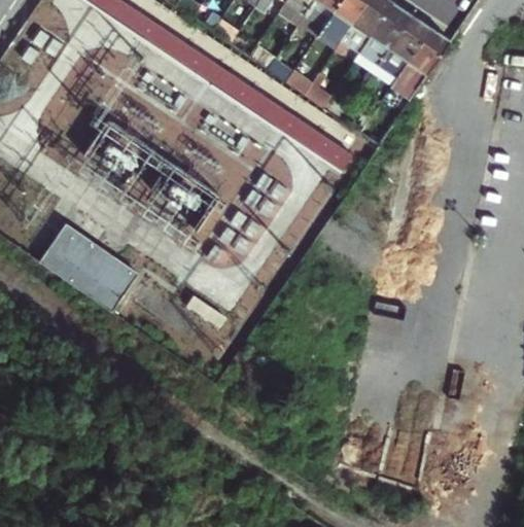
[(286,0),(286,2),(304,14),(314,0),(286,0)]
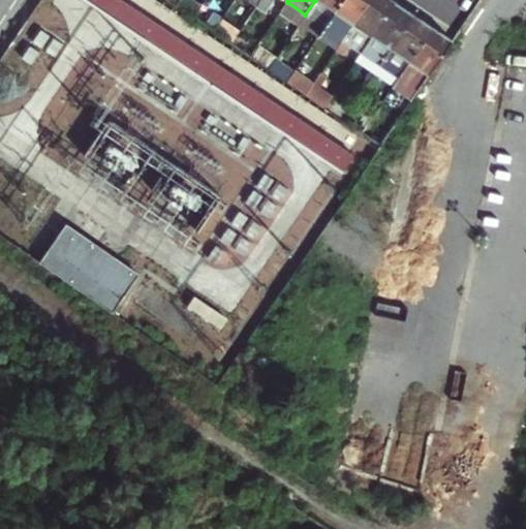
[(315,0),(305,14),(323,27),(342,0),(315,0)]
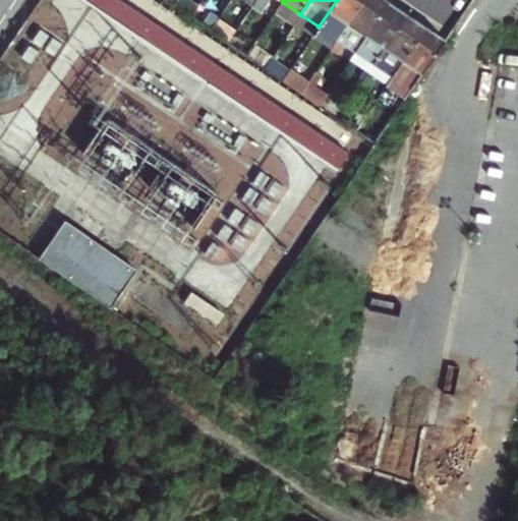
[(337,0),(319,26),(337,40),(363,0),(337,0)]
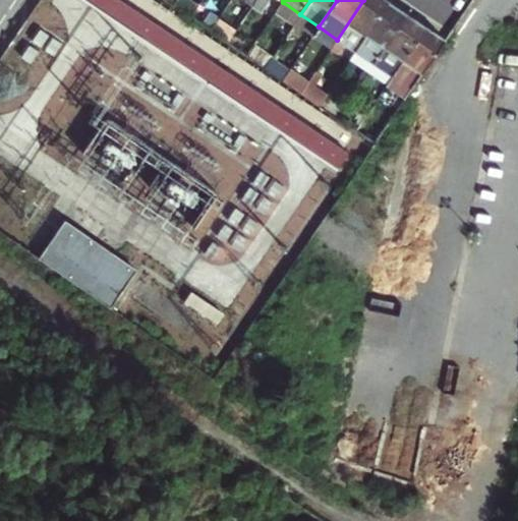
[(385,0),(363,0),(337,40),(355,52),(390,3),(385,0)]
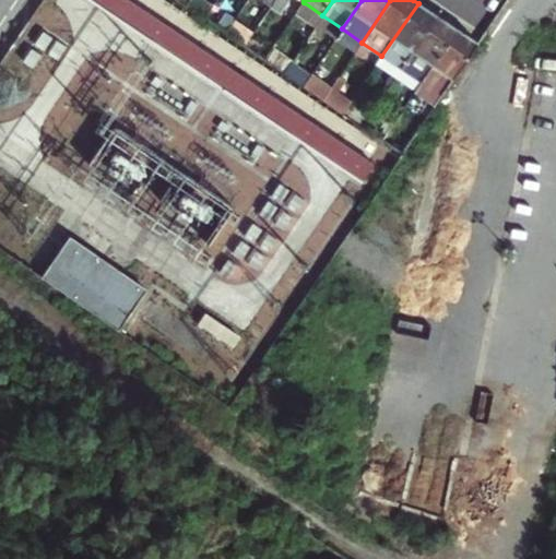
[(322,15),(304,2),(298,10),(317,23),(322,15)]
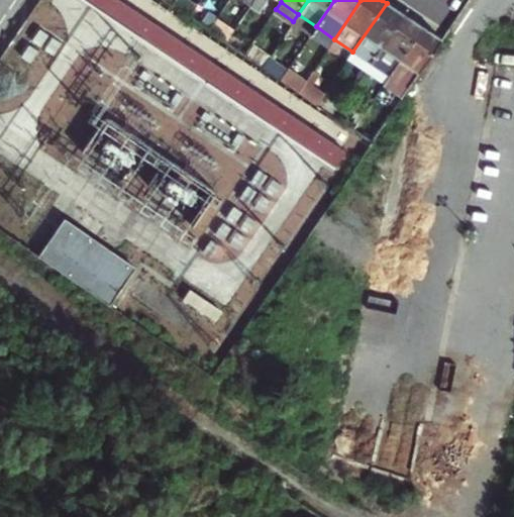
[(387,3),(352,52),(371,64),(405,15),(387,3)]
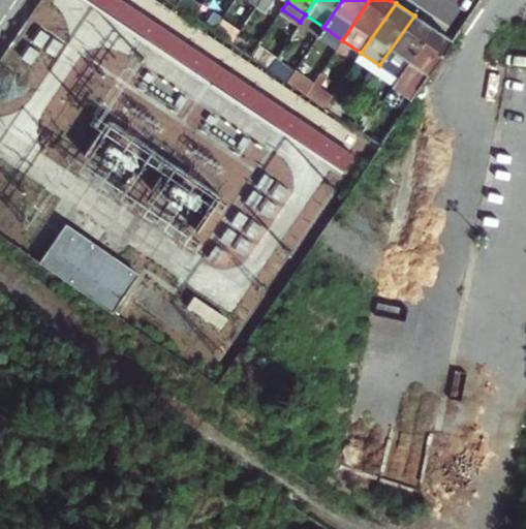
[(213,10),(204,4),(193,18),(213,31),(219,22),(225,12),(216,6),(213,10)]
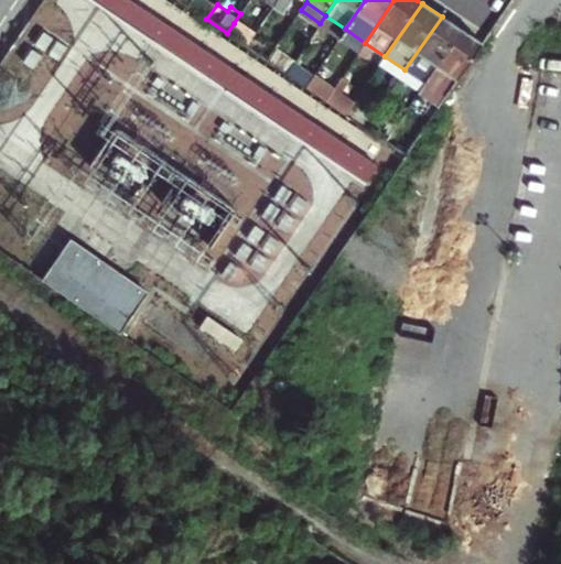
[(442,17),(405,69),(424,84),(461,30),(442,17)]
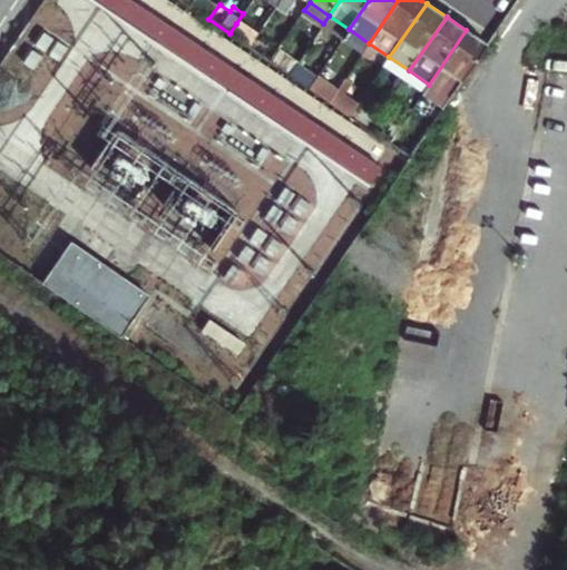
[(236,23),(230,33),(248,47),(255,37),(236,23)]
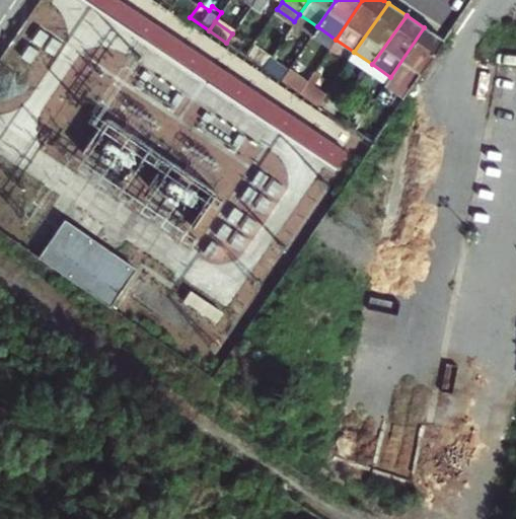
[(317,26),(312,34),(330,47),(336,40),(317,26)]
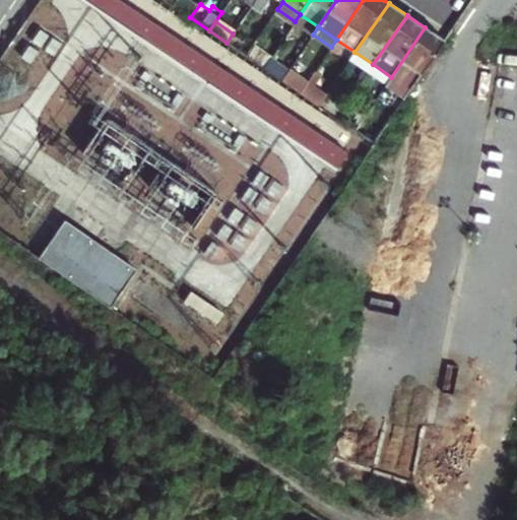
[(425,27),(391,77),(411,90),(445,42),(425,27)]
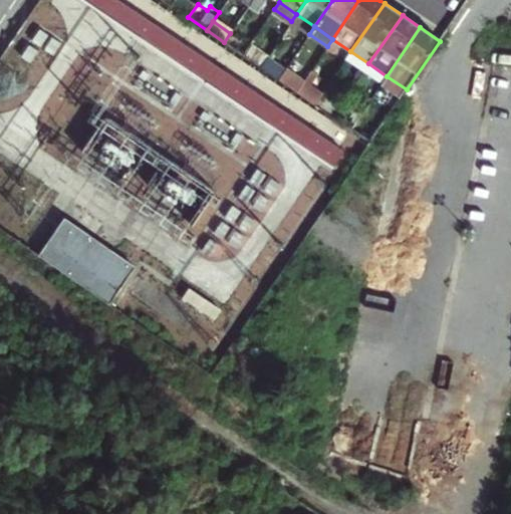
[(230,33),(224,42),(242,55),(248,45),(230,33)]
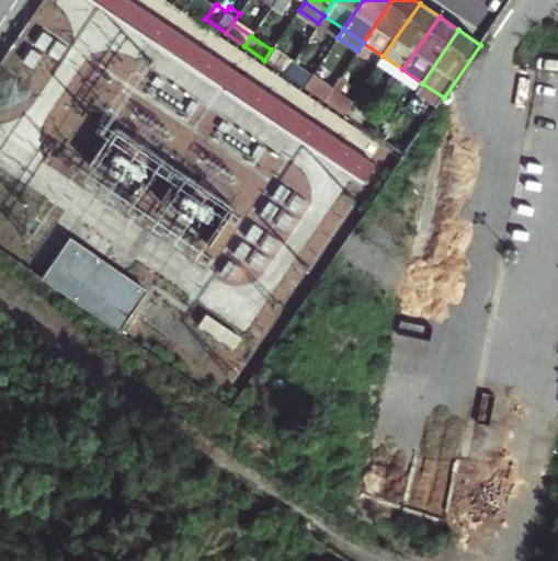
[(271,49),(264,60),(284,73),(291,64),(271,49)]
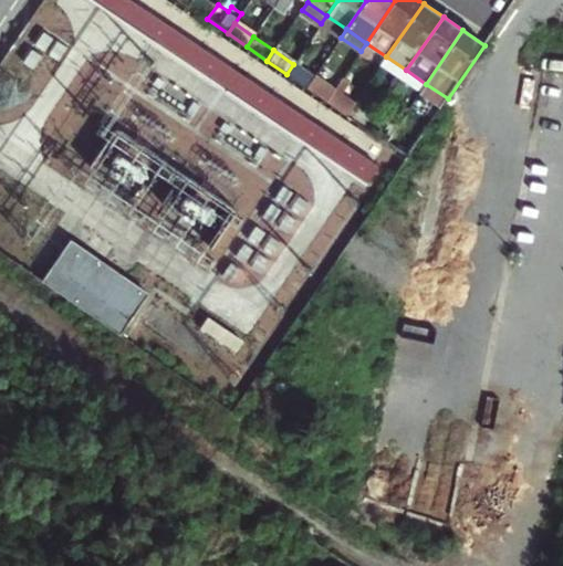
[(386,56),(381,64),(400,79),(406,70),(386,56)]
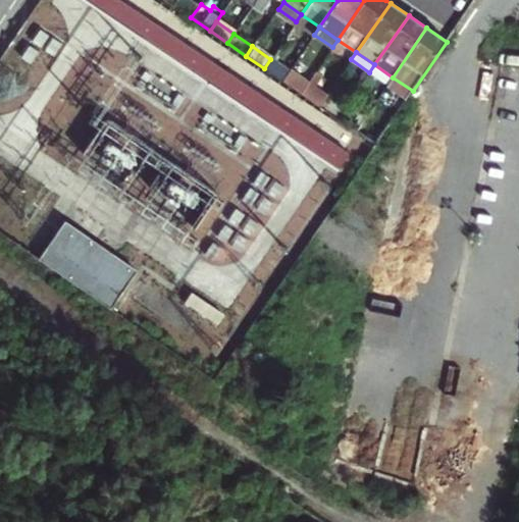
[(289,71),(270,59),(264,68),(282,81),(289,71)]
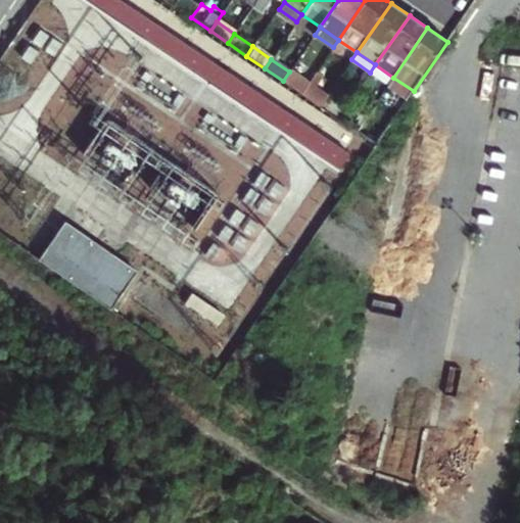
[(308,84),(289,72),(283,81),(301,93),(308,84)]
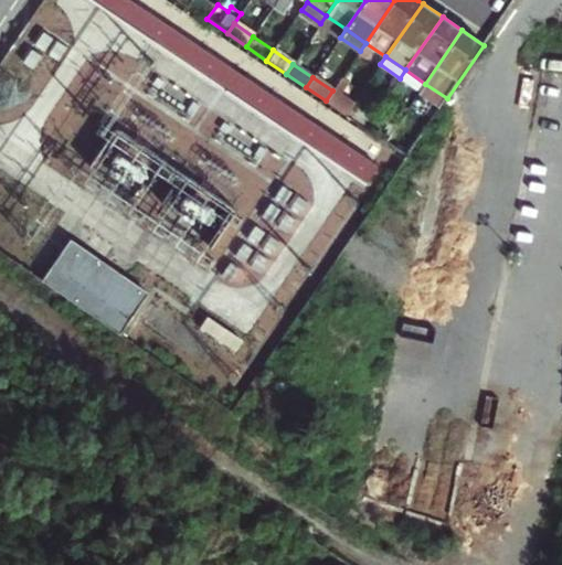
[(352,105),(332,91),(326,100),(346,115),(352,105)]
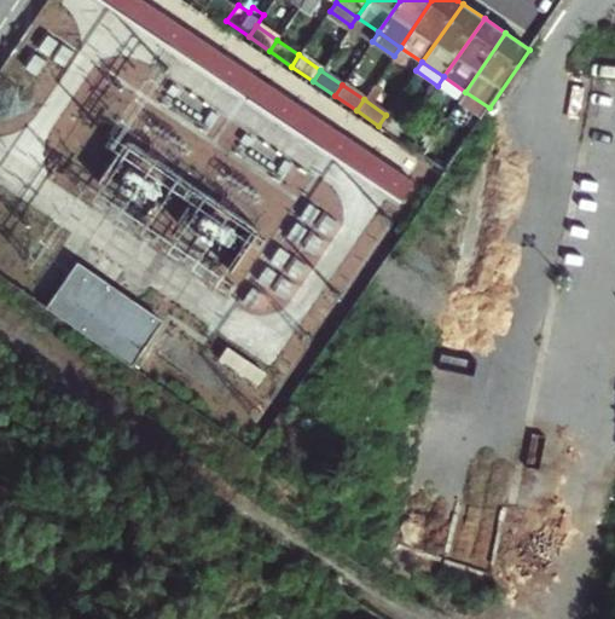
[(407,129),(386,115),(378,126),(400,140),(407,129)]
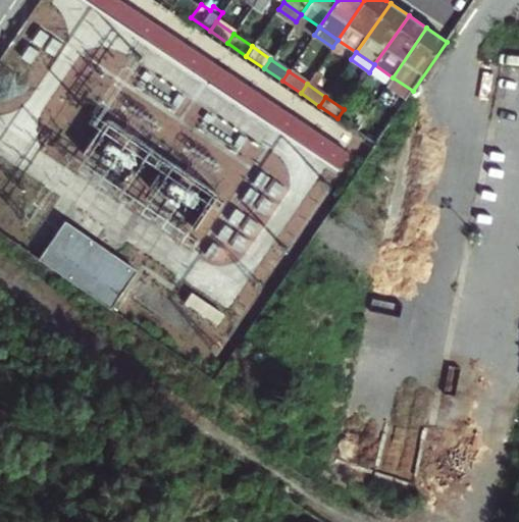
[(344,109),(338,118),(356,132),(362,122),(344,109)]
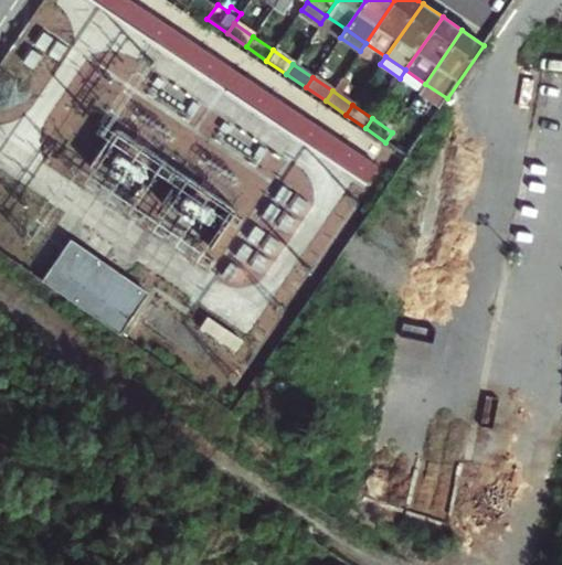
[(414,147),(392,132),(385,142),(403,155),(406,157),(414,147)]
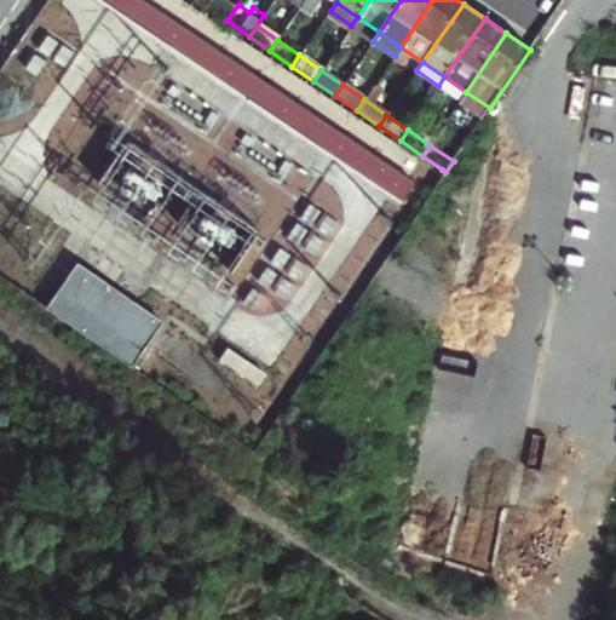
[(78,262),(49,305),(132,363),(162,320),(78,262)]
